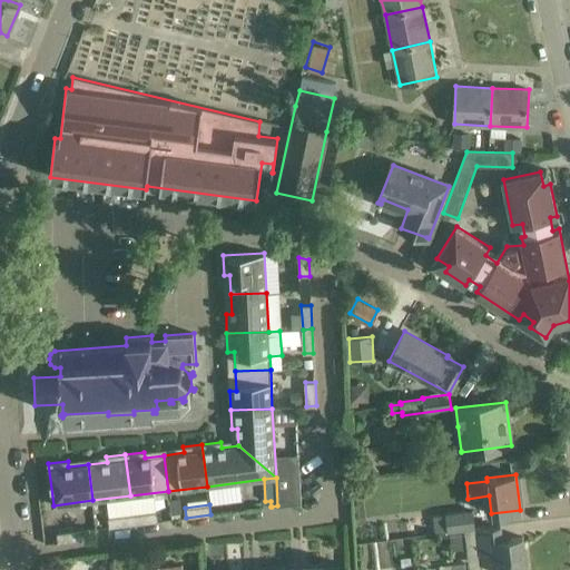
[(448,532),(450,532),(462,531),(474,529),(472,509),(444,512),(448,532)]
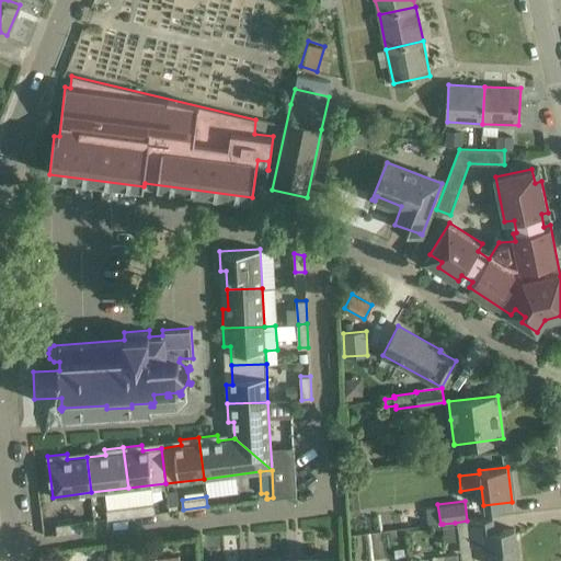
[(130,506),(132,516),(156,513),(155,503),(130,506)]
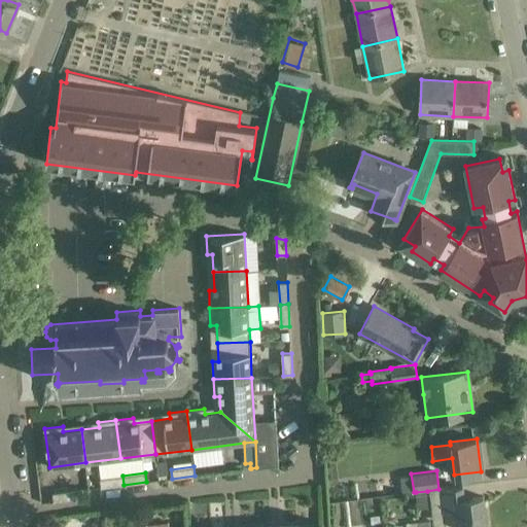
[(124,485),(123,476),(101,478),(102,487),(124,485)]
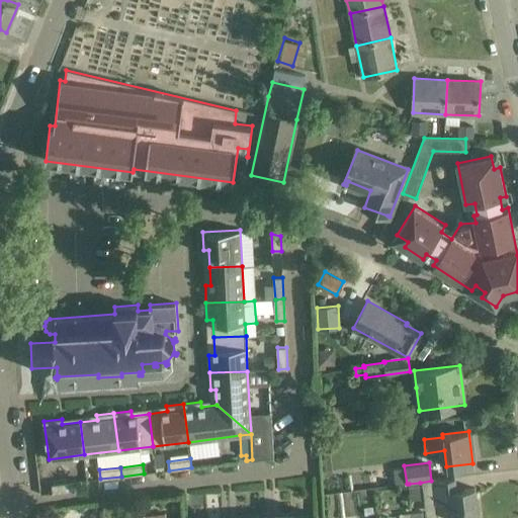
[(455,478),(431,481),(435,514),(453,511),(453,517),(478,517),(475,488),(456,490),(455,478)]
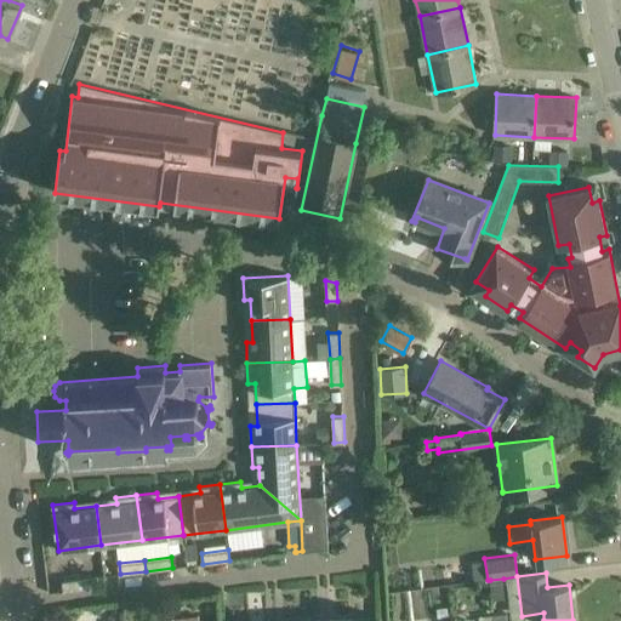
[(90,587),(89,577),(62,580),(64,591),(90,587)]
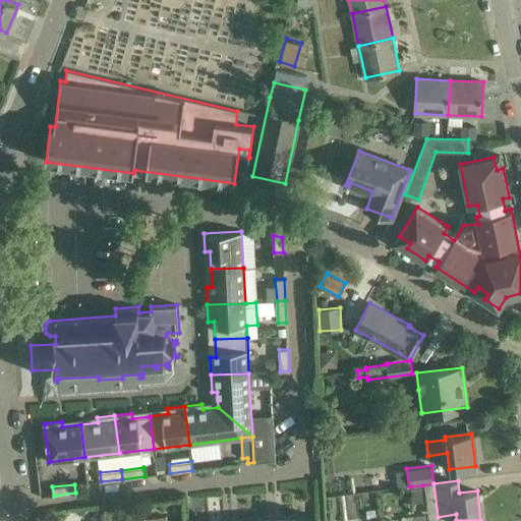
[(424,502),(422,485),(411,486),(413,503),(424,502)]
